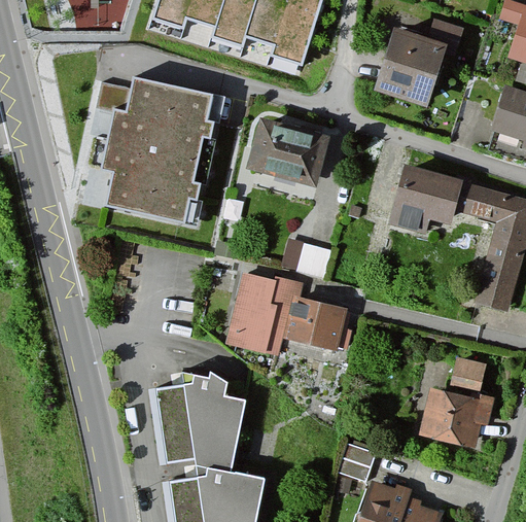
[(158,0),(153,14),(186,25),(189,15),(215,24),(213,33),(246,43),(249,34),(275,42),(273,50),(305,61),(323,0),(158,0)]
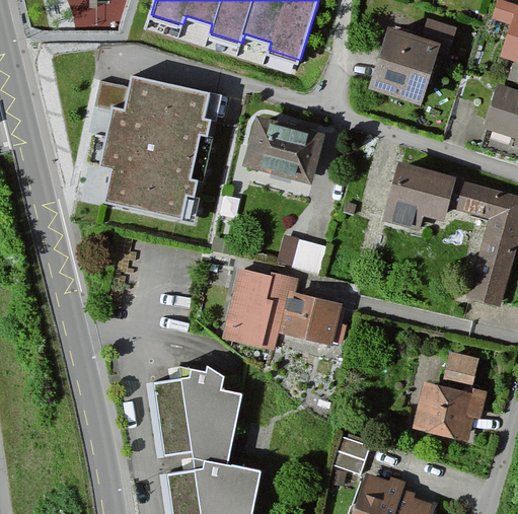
[(517,5),(500,0),(497,0),(490,21),(509,26),(500,58),(517,63),(517,5)]
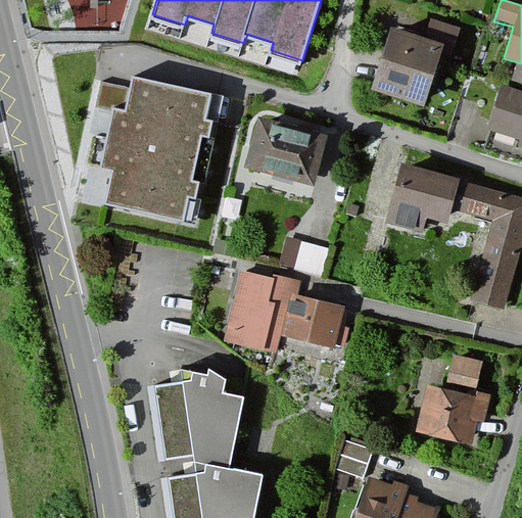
[(458,31),(429,21),(423,42),(388,31),(369,90),(421,107),(439,51),(449,55),(458,31)]
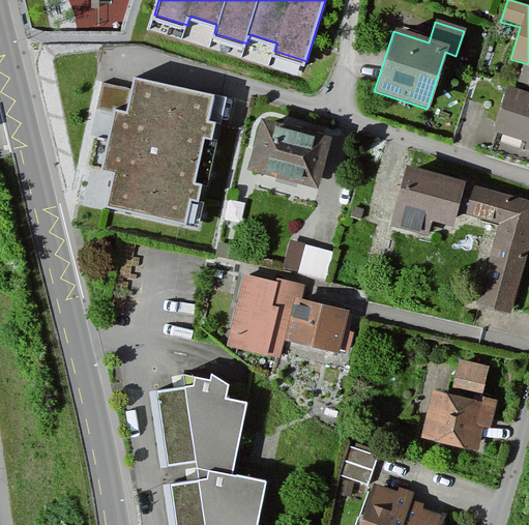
[(137,73),(129,107),(117,105),(105,164),(117,167),(110,201),(187,217),(193,191),(200,193),(203,177),(197,175),(206,129),(213,130),(217,115),(210,113),(215,89),(137,73)]
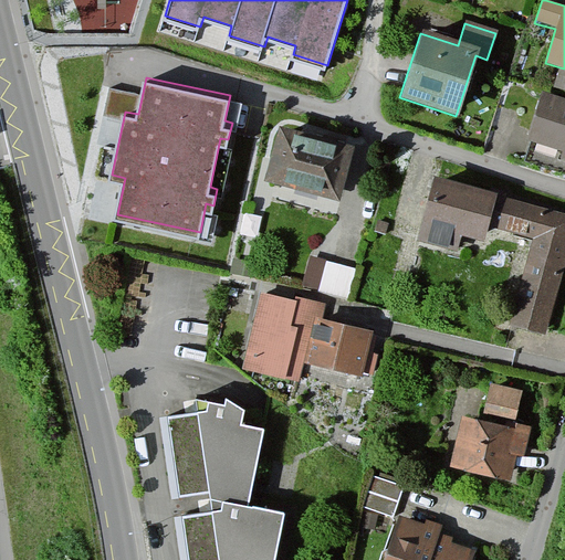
[(564,99),(542,92),(526,139),(562,150),(560,157),(564,159),(564,99)]
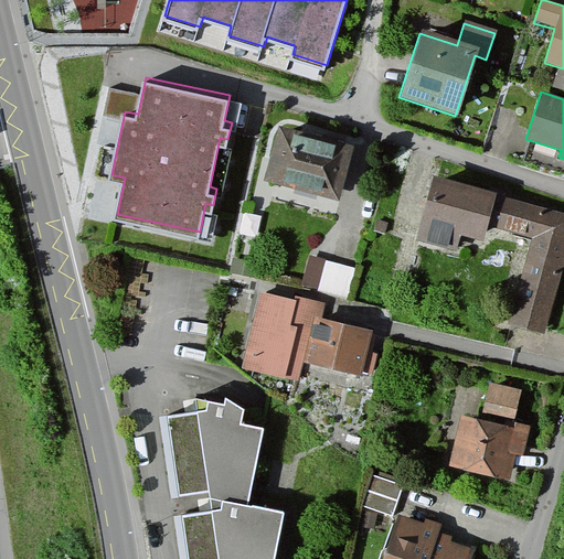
[(264,180),(339,201),(354,147),(278,127),(264,180)]
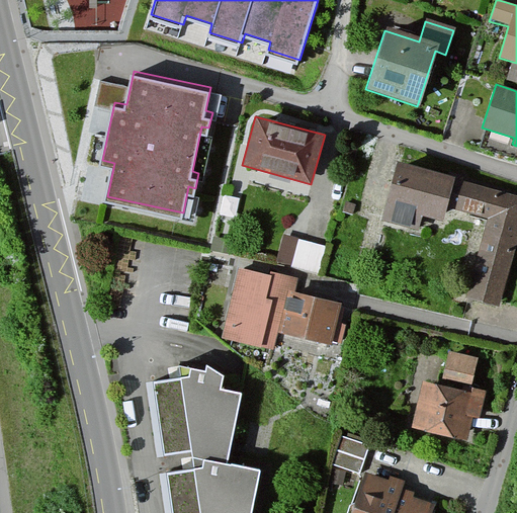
[(516,194),(396,163),(380,220),(419,230),(422,218),(441,223),(444,207),(485,218),(464,298),(506,310),(516,266),(516,194)]
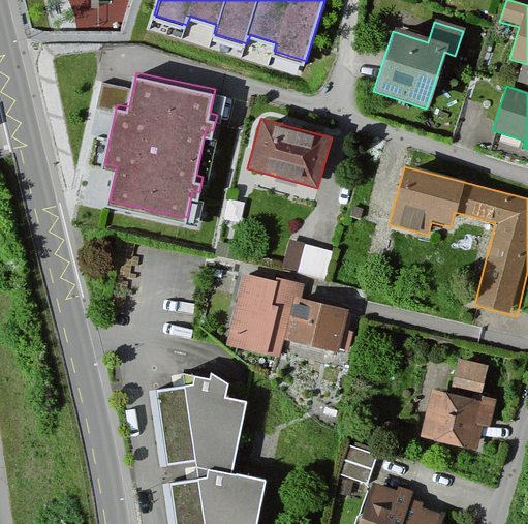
[(292,232),(285,258),(327,270),(334,243),(292,232)]
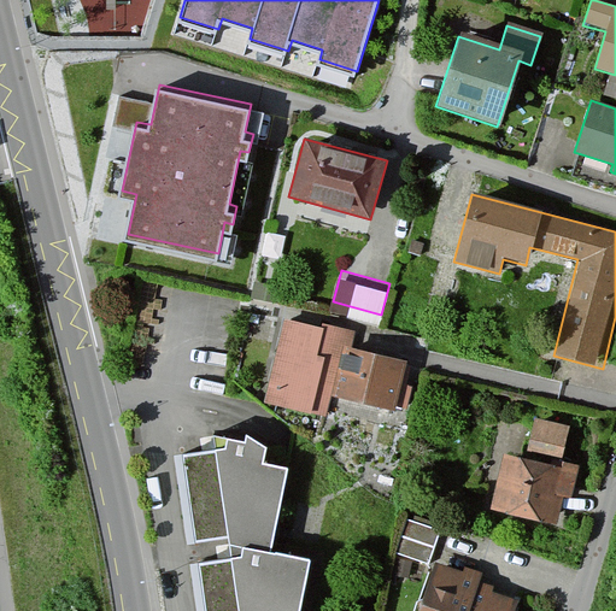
[(356,334),(283,318),(265,403),(328,415),(333,393),(392,405),(402,360),(352,350),(356,334)]
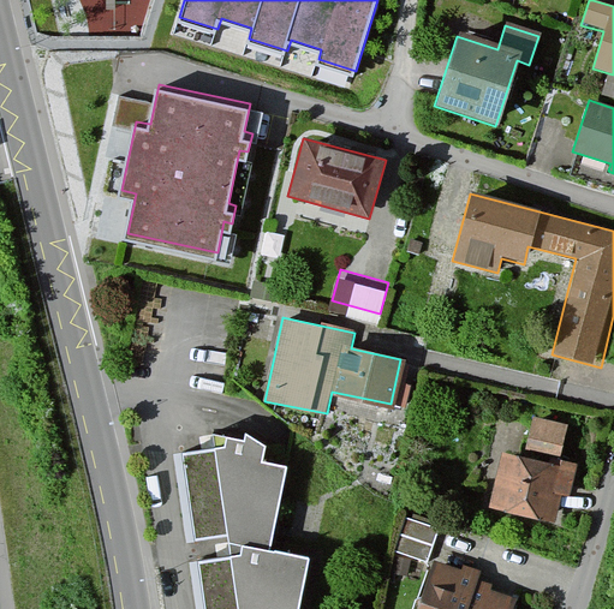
[(567,423),(532,417),(525,455),(502,451),(490,508),(558,521),(564,490),(571,491),(577,464),(560,460),(567,423)]
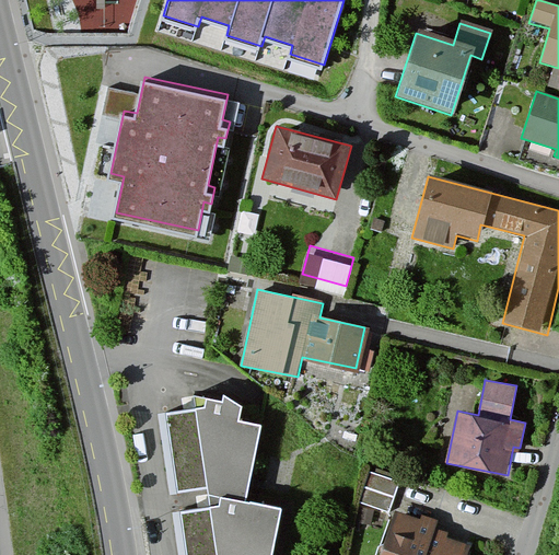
[(270,554),(279,509),(246,503),(260,426),(236,421),(239,406),(221,396),(220,403),(204,400),(202,408),(159,416),(169,494),(205,489),(207,507),(171,513),(176,554),(270,554)]
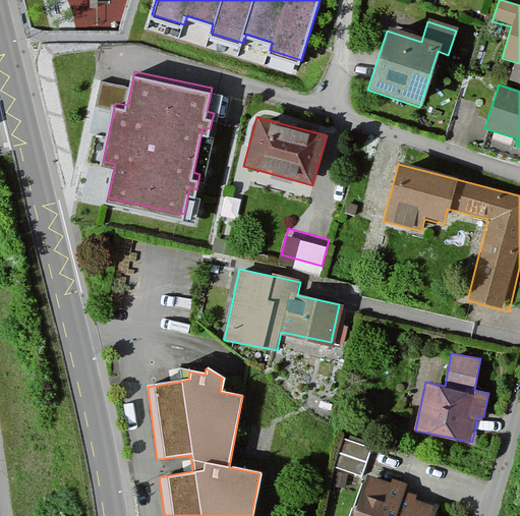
[(334,467),(363,475),(372,445),(343,437),(334,467)]
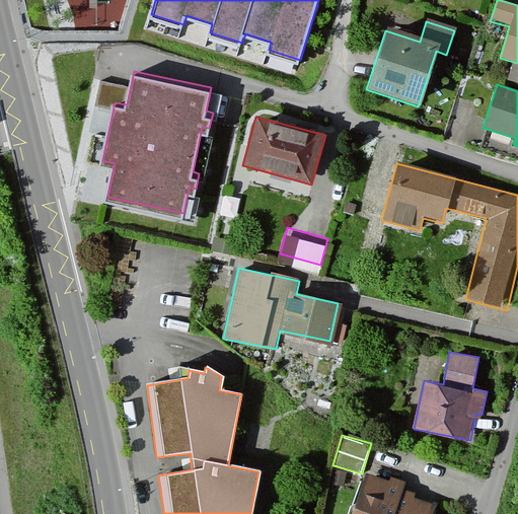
[(405,487),(366,472),(351,513),(431,513),(436,503),(403,492),(405,487)]
